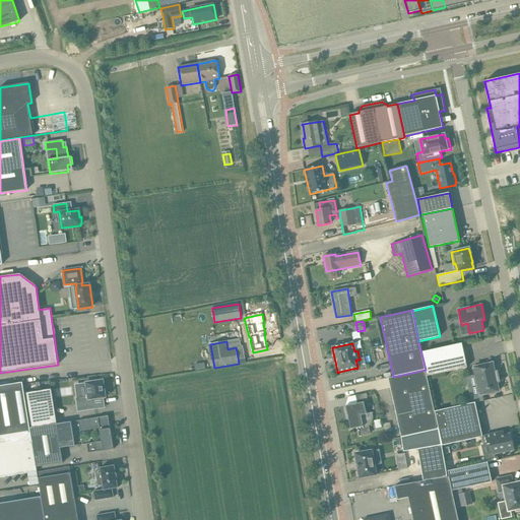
[(467,368),(462,343),(421,352),(427,377),(467,368)]
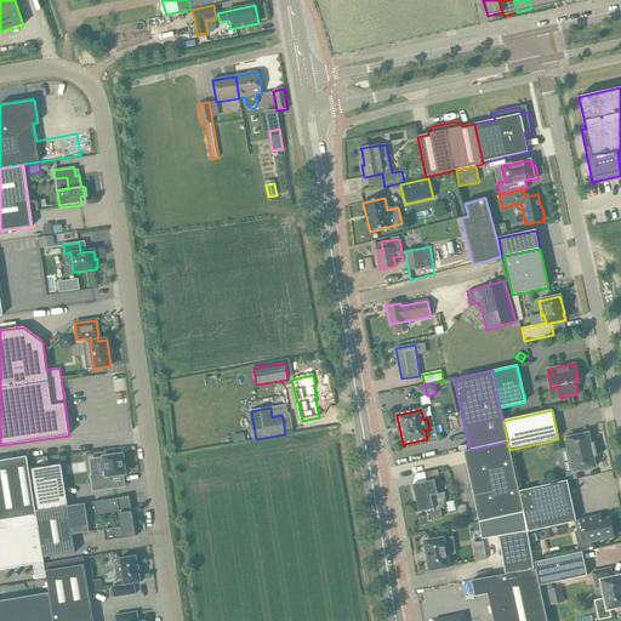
[(588,436),(588,434),(587,434),(568,438),(563,439),(565,450),(569,449),(574,471),(574,472),(575,472),(594,467),(596,467),(596,466),(594,466),(592,455),(593,455),(593,456),(596,456),(593,444),(591,445),(592,445),(591,446),(588,436)]
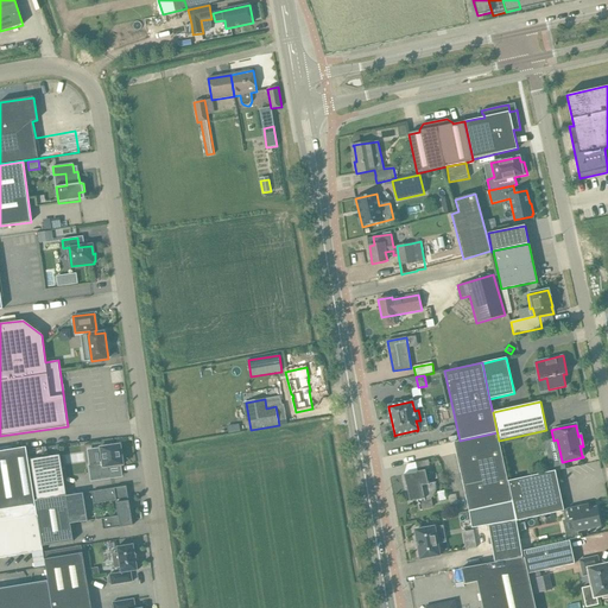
[(512,501),(498,432),(454,442),(469,512),(512,501)]
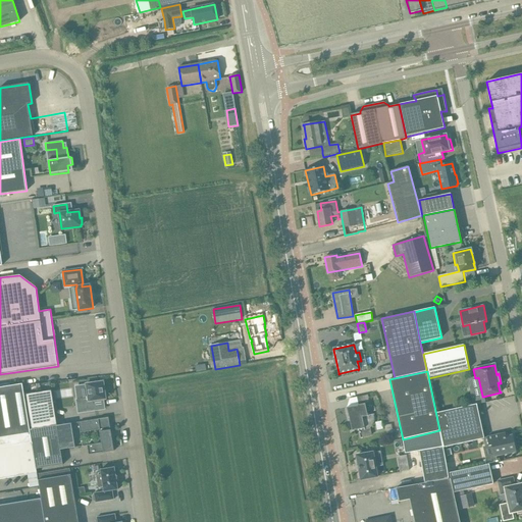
[(86,399),(86,398),(75,400),(77,414),(96,411),(95,403),(93,403),(93,401),(106,399),(103,381),(86,384),(88,399),(86,399)]
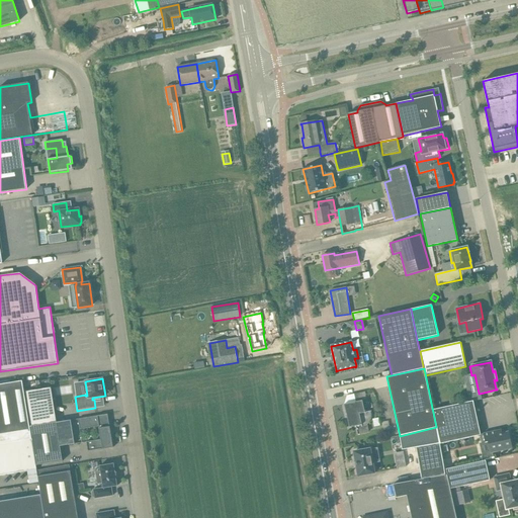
[(22,381),(0,384),(0,443),(31,439),(29,427),(22,383),(22,381)]
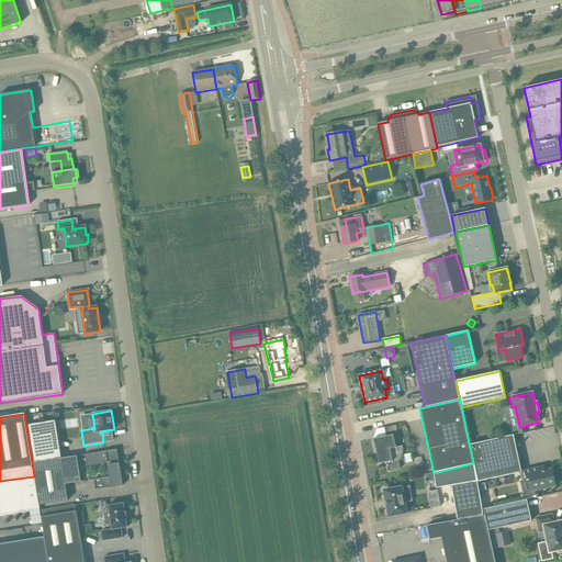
[(62,458),(55,420),(29,425),(34,462),(62,458)]
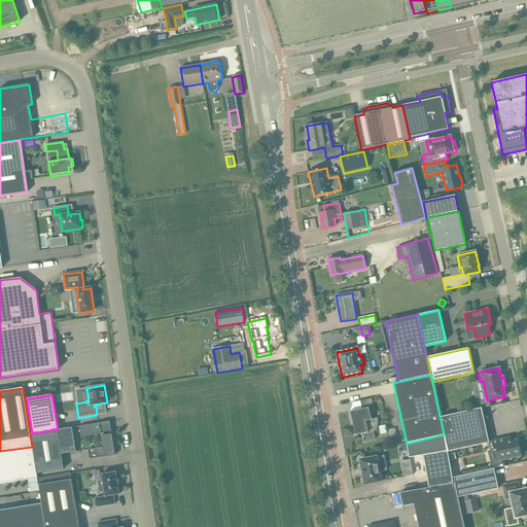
[(361,409),(350,412),(355,435),(362,433),(363,442),(375,440),(374,432),(375,430),(377,428),(378,426),(378,424),(378,421),(377,419),(378,419),(378,418),(372,419),(369,409),(373,408),(371,399),(359,401),(361,409)]
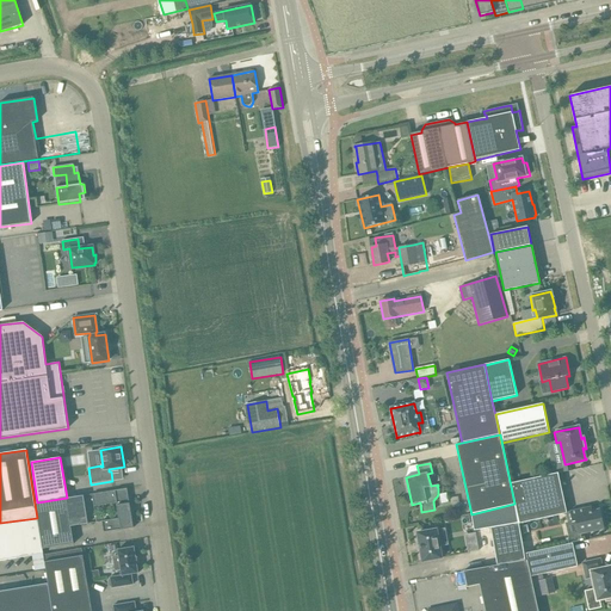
[(511,483),(514,504),(519,523),(519,524),(567,513),(557,473),(539,477),(511,483)]
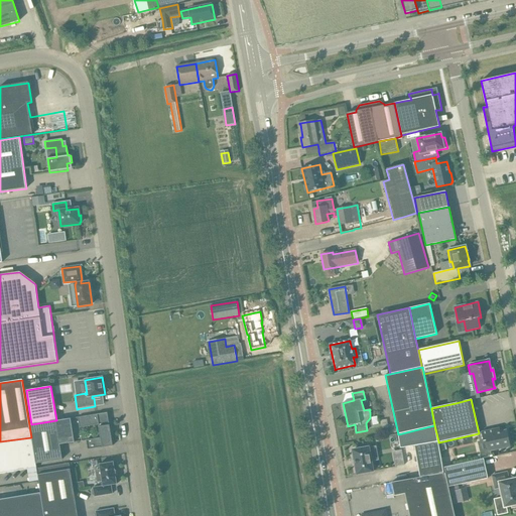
[(98,424),(101,437),(86,440),(88,449),(113,445),(107,412),(97,414),(98,424)]
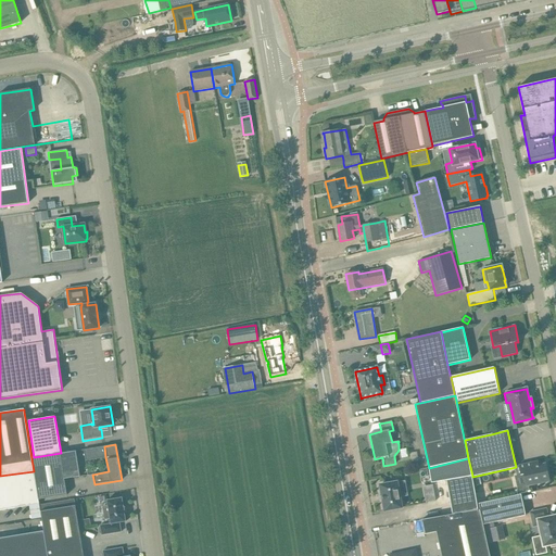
[(104,446),(84,450),(86,462),(105,457),(104,446)]
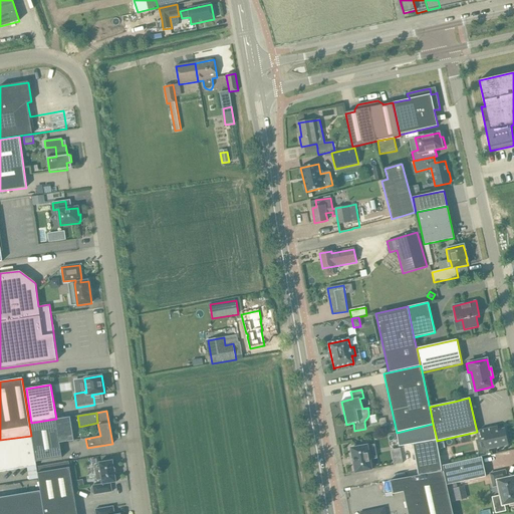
[(31,423),(29,424),(31,436),(35,462),(62,457),(59,443),(74,441),(70,417),(56,419),(31,423)]
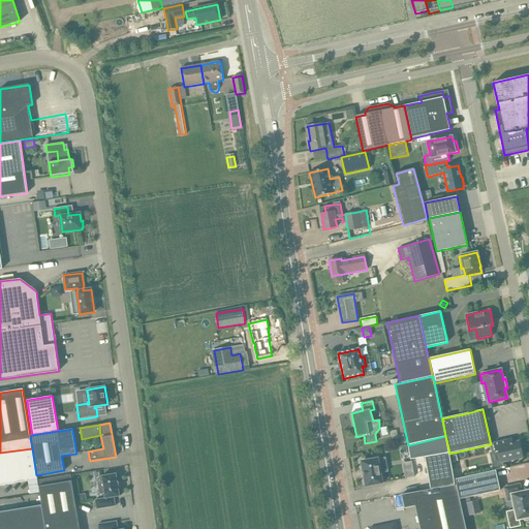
[(408,445),(410,460),(425,457),(430,490),(455,485),(449,453),(445,436),(408,445)]
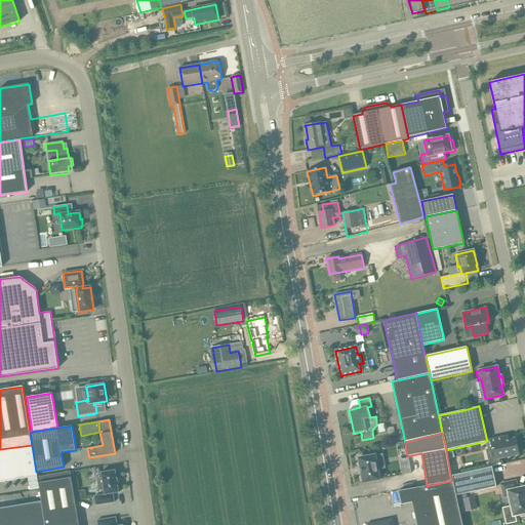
[(509,440),(508,436),(490,440),(492,448),(494,448),(497,459),(519,454),(515,438),(509,440)]
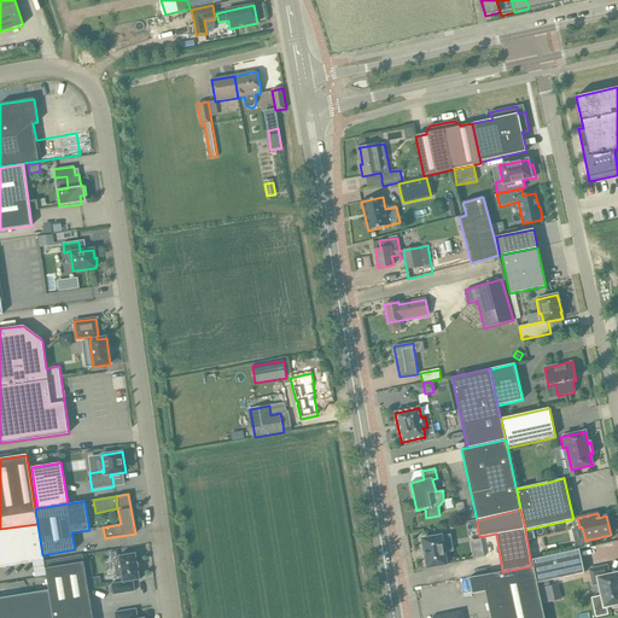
[(42,555),(38,524),(0,529),(0,566),(44,560),(42,555)]
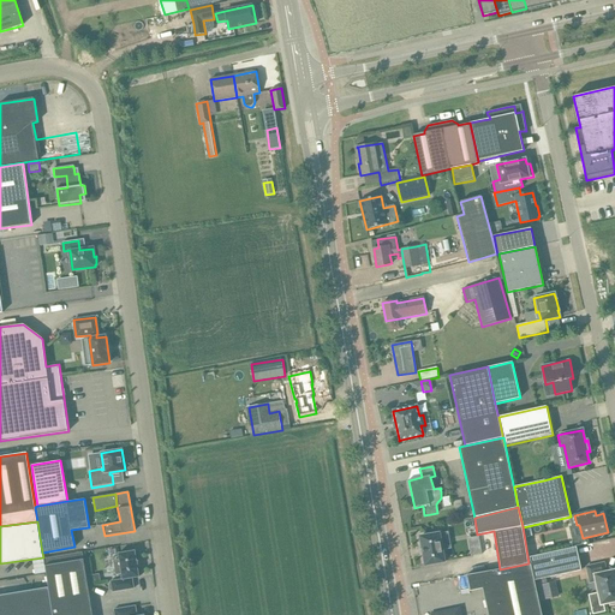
[(439,533),(421,537),(422,548),(423,554),(425,565),(445,562),(442,549),(451,548),(448,532),(439,533)]
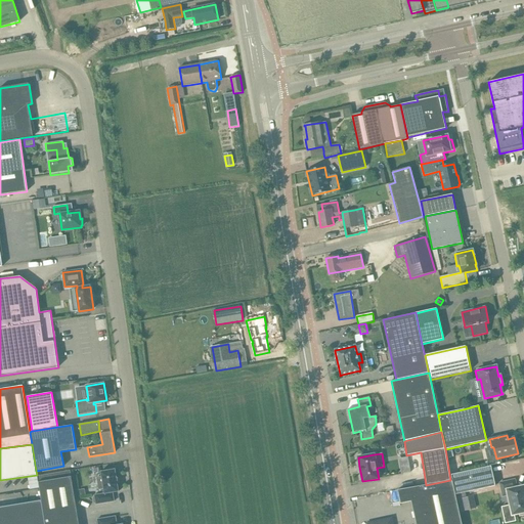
[(495,486),(491,466),(451,475),(455,494),(495,486)]
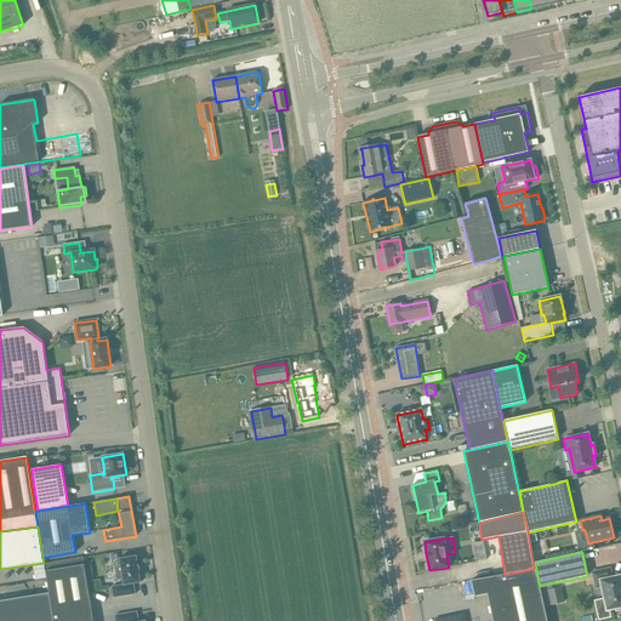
[(136,557),(119,559),(120,565),(115,567),(118,580),(123,579),(124,585),(112,587),(114,598),(136,594),(134,584),(141,582),(136,557)]
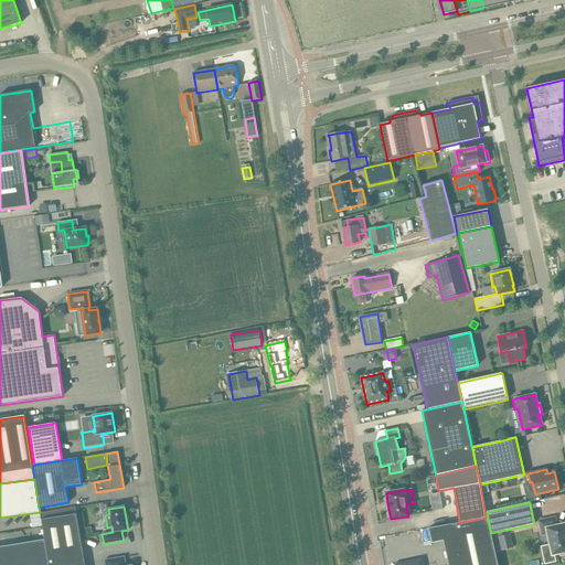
[(44,540),(48,561),(84,555),(77,513),(41,520),(44,540)]
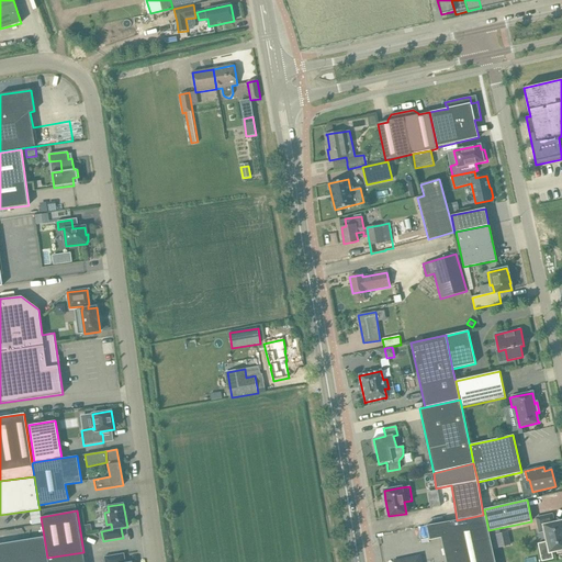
[(495,561),(485,515),(483,515),(457,520),(426,526),(429,540),(447,537),(451,561),(495,561)]
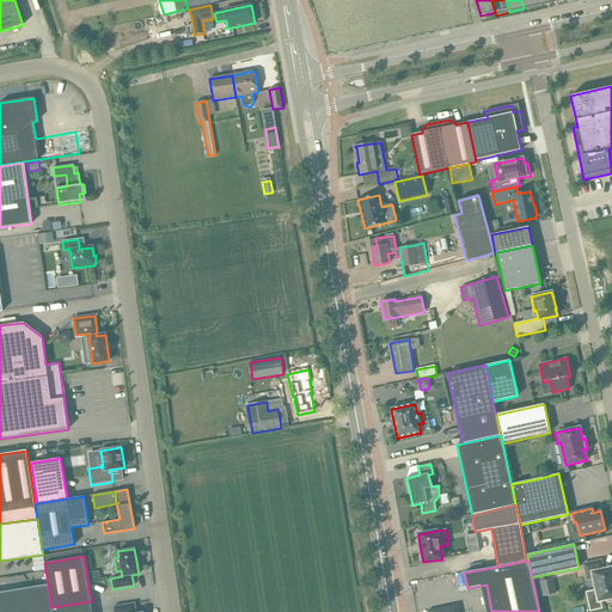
[(604,570),(601,561),(583,564),(586,576),(592,575),(598,601),(606,600),(607,603),(611,601),(611,568),(604,570)]
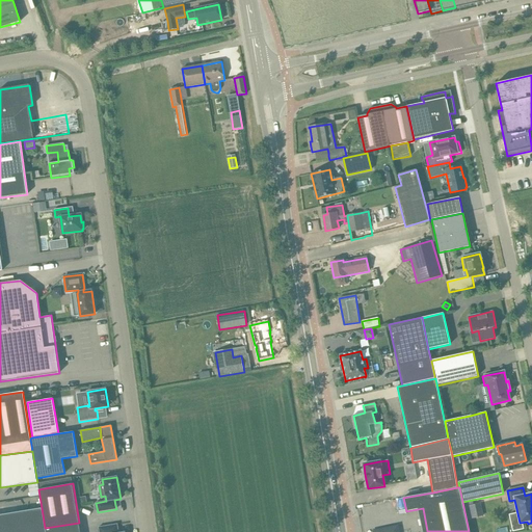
[(497,504),(500,521),(508,519),(505,502),(497,504)]
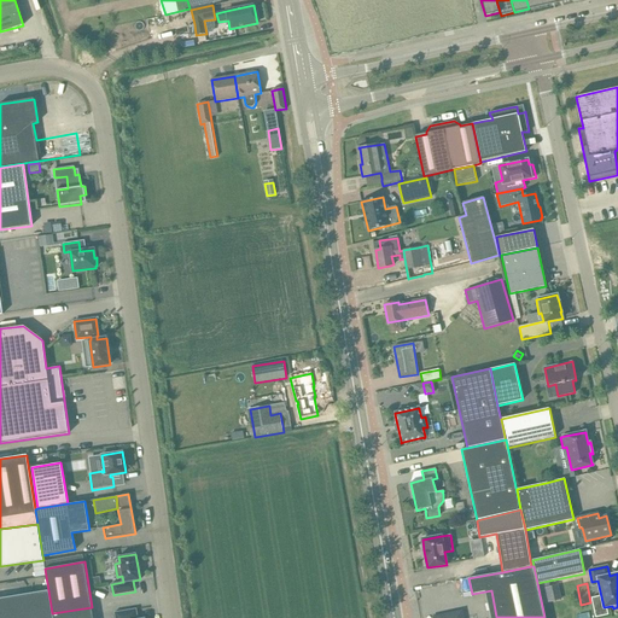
[(552,587),(543,589),(546,602),(555,600),(560,599),(558,586),(552,587)]
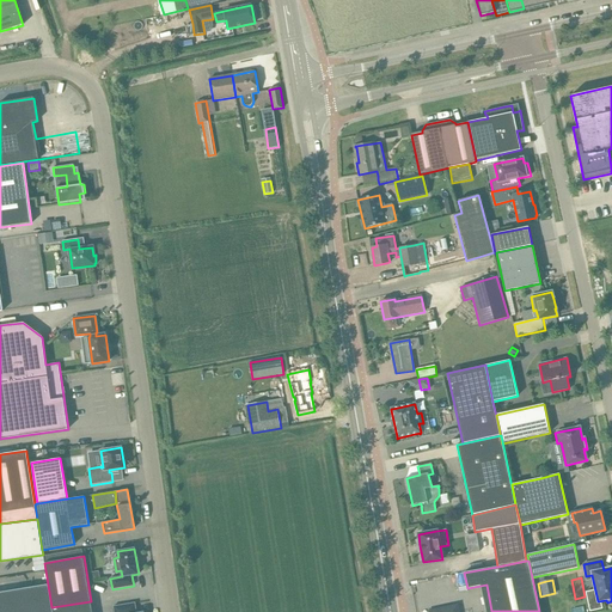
[(0,611),(51,611),(51,607),(48,585),(0,592),(0,611)]
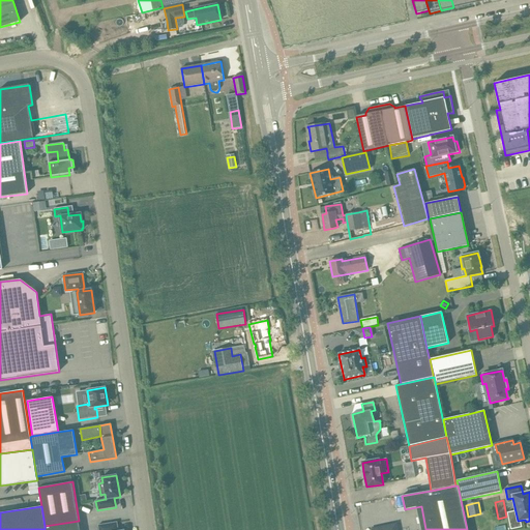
[(80,529),(79,521),(45,526),(45,529),(80,529)]
